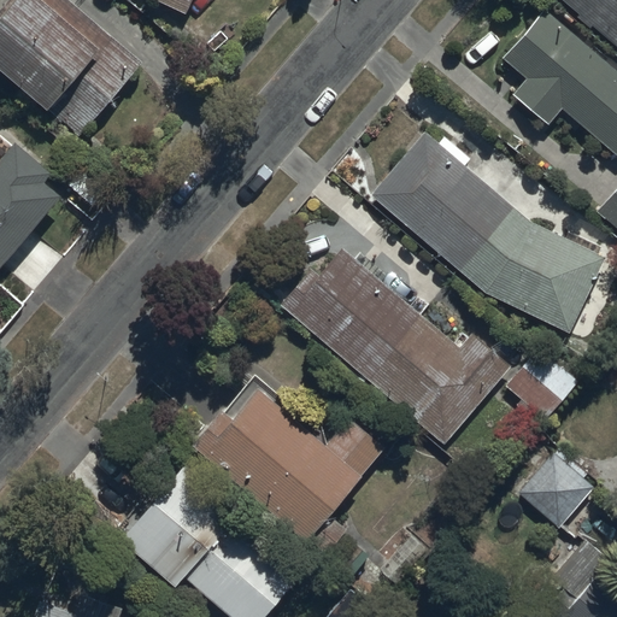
[(68,0),(9,0),(0,11),(0,64),(83,133),(142,60),(68,0)]
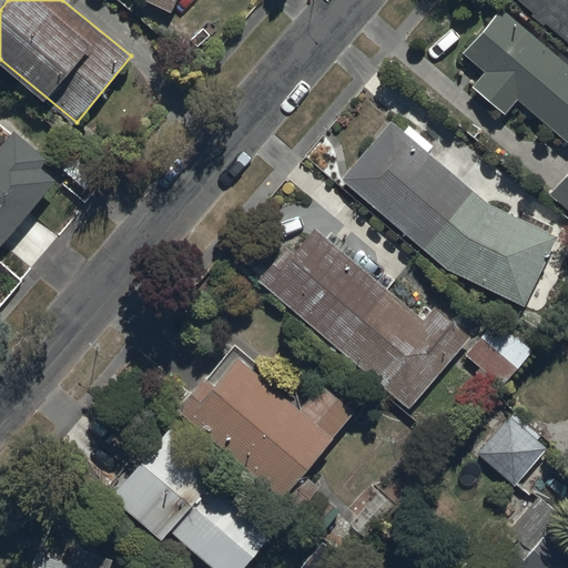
[(153,0),(173,10),(178,0),(153,0)]
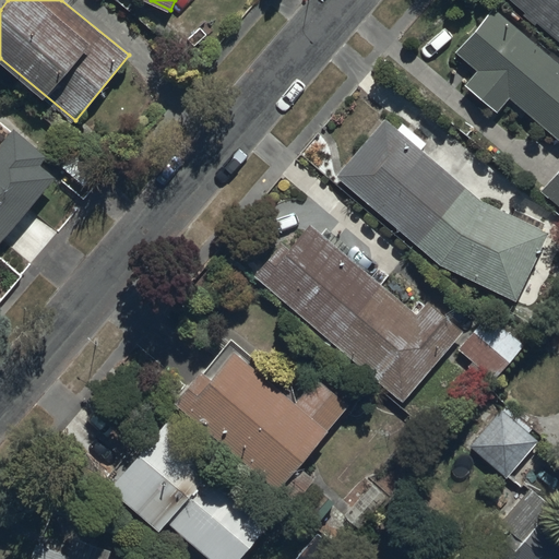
[(558,0),(513,0),(558,38),(558,0)]
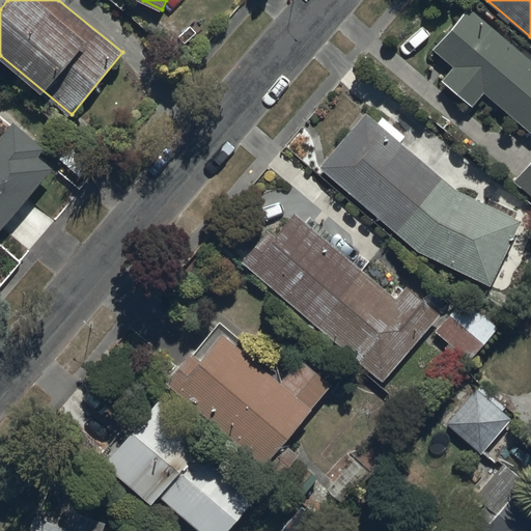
[(530,57),(469,6),(435,48),(454,64),(442,80),(472,105),(483,91),(530,131),(530,57)]
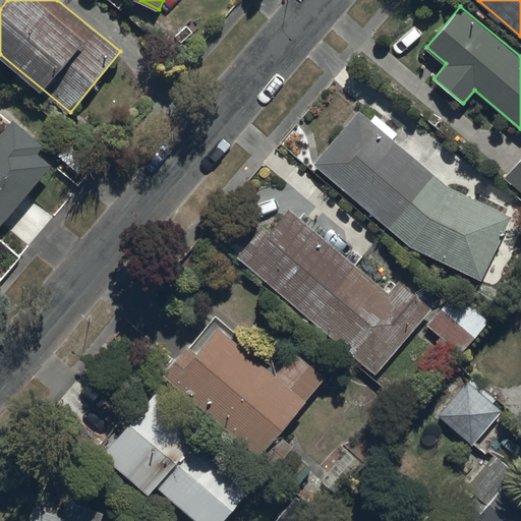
[(357,110),(315,161),(391,227),(411,246),(480,280),(512,216),(507,213),(509,208),(480,194),(477,199),(448,185),(393,140),(399,133),(375,114),(370,120),(357,110)]
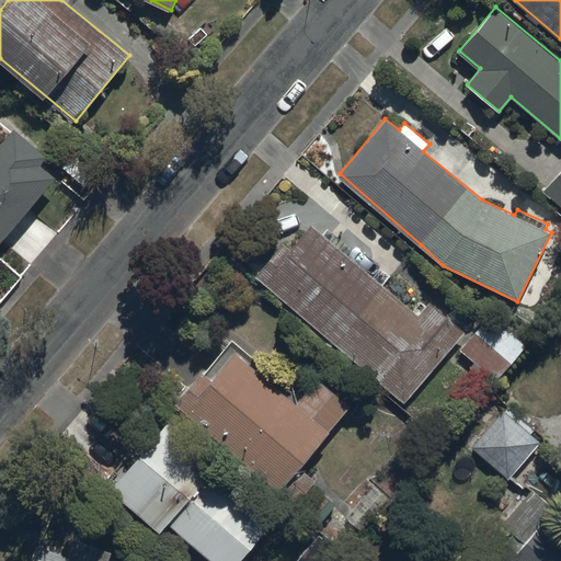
[(0,242),(56,176),(41,164),(47,157),(14,128),(0,146),(0,242)]
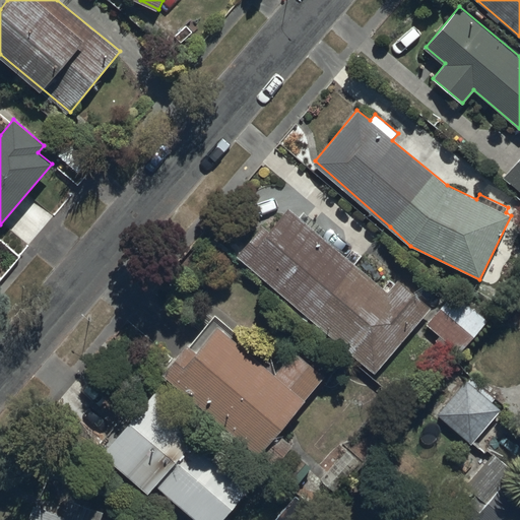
[(519,158),(504,178),(519,191),(519,158)]
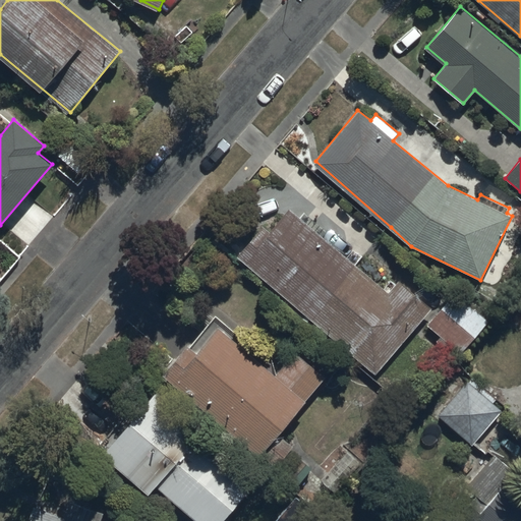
[(262,226),(237,255),(375,373),(431,308),(399,280),(389,292),(325,238),(331,231),(305,211),(300,217),(291,210),(271,233),(262,226)]
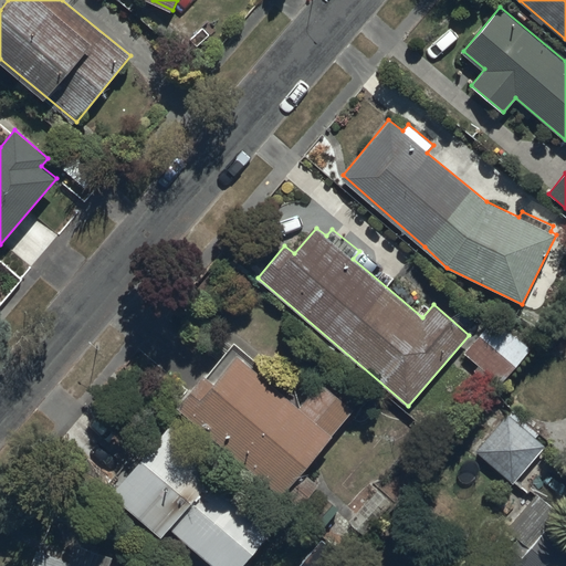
[(493,317),(463,352),(502,384),(532,349),(493,317)]
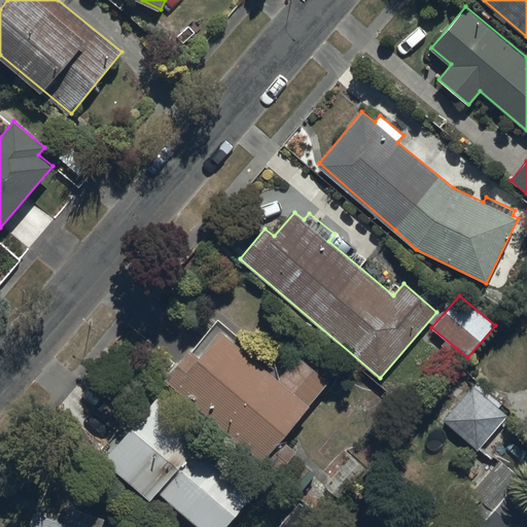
[(186,343),(159,376),(296,494),(313,473),(274,440),(325,380),(297,356),(279,379),(220,328),(200,353),(186,343)]
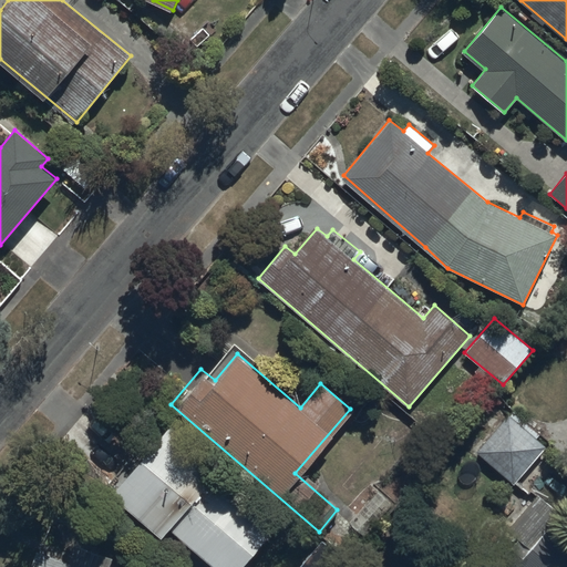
[(505,421),(477,451),(512,484),(539,454),(505,421)]
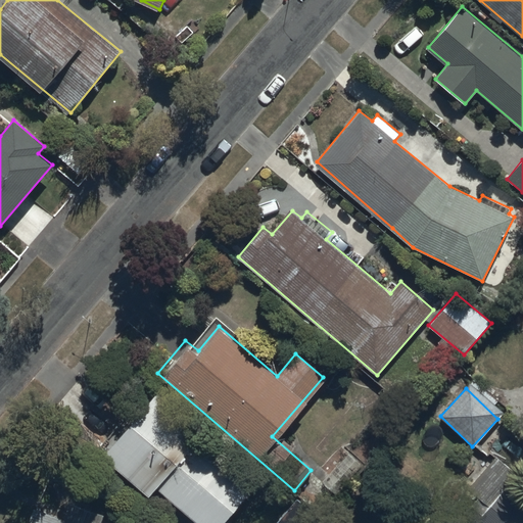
[(158,390),(104,455),(152,495),(159,487),(201,522),(222,522),(255,483),(200,437),(206,430),(158,390)]
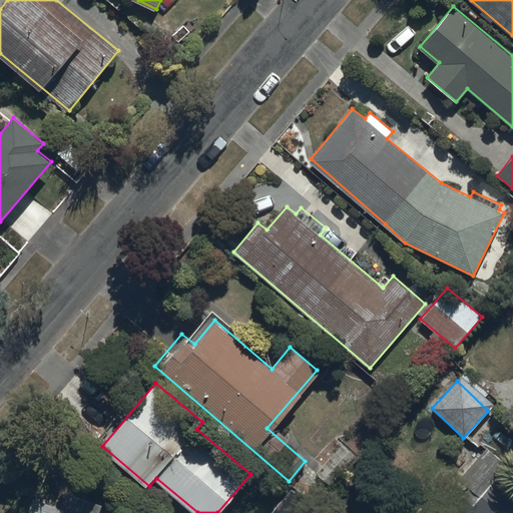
[(507,463),(487,446),(460,478),(470,486),(451,508),(456,512),(512,512),(512,481),(500,471),(507,463)]
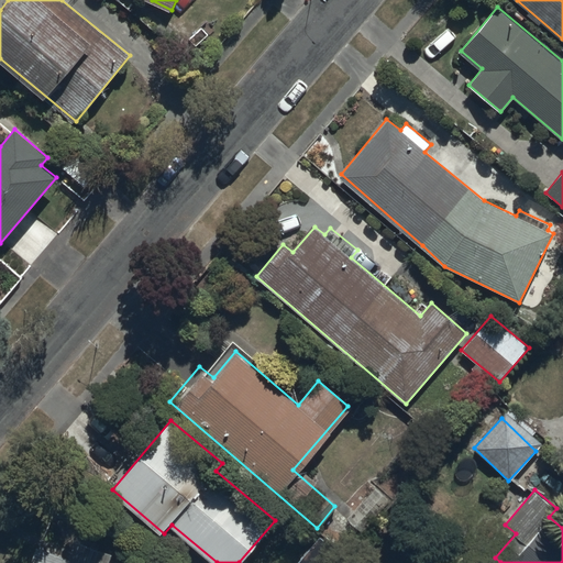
[(36,545),(30,562),(107,562),(111,555),(76,542),(70,558),(36,545)]
